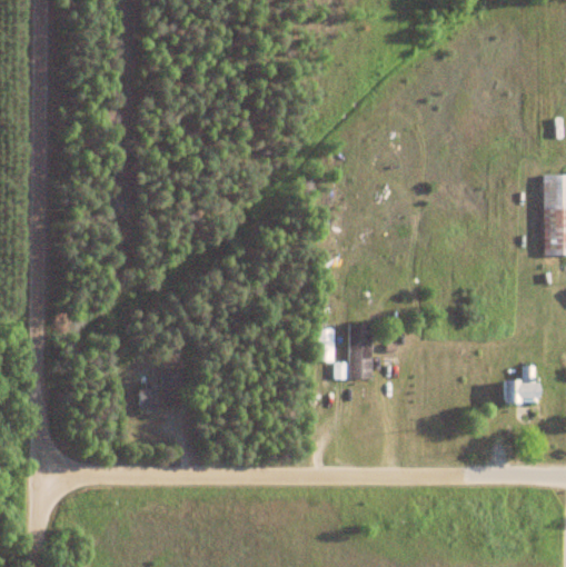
[(565,172),(544,173),(544,255),(565,254),(565,172)]
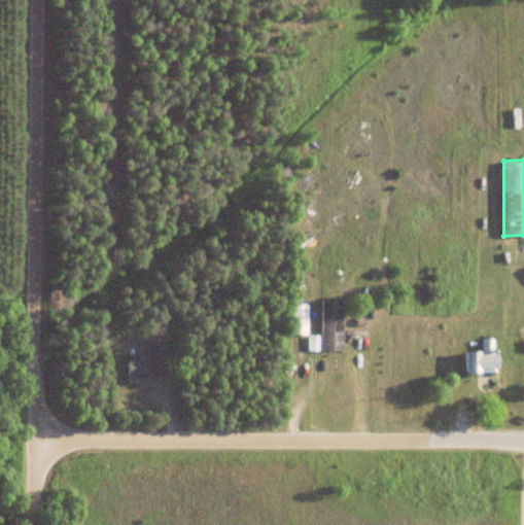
[(322,300),(322,351),(343,351),(343,300),(322,300)]
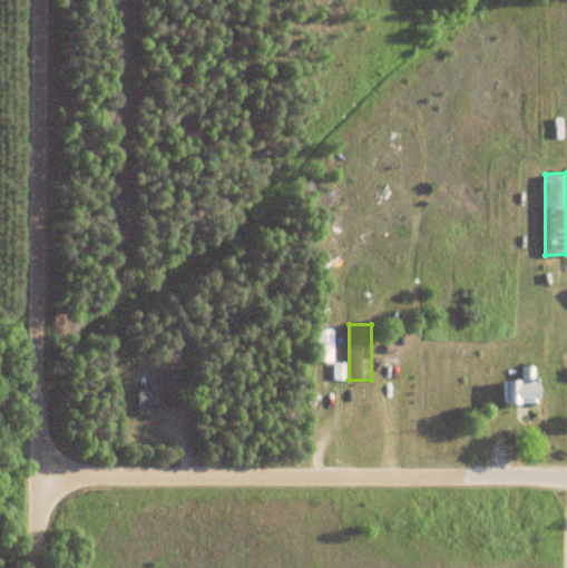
[(541,366),(524,366),(524,380),(506,380),(506,403),(541,403),(541,366)]
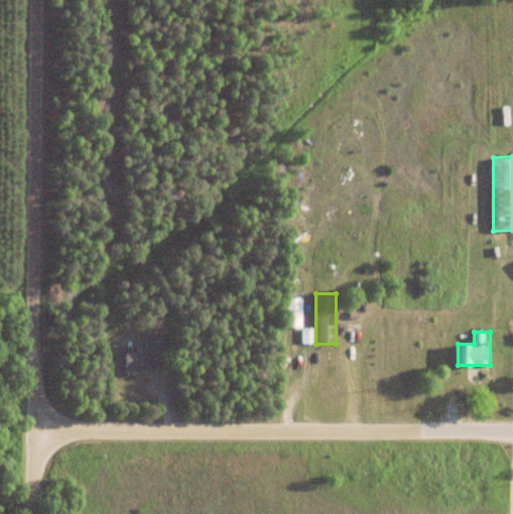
[(146,351),(167,351),(167,336),(146,336),(146,351)]
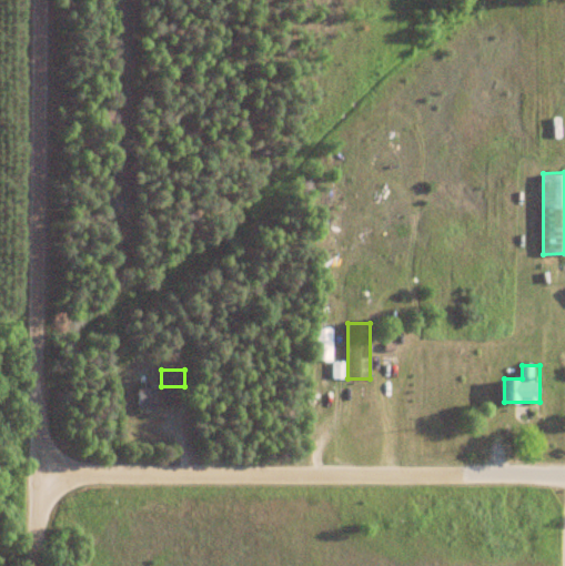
[(157,410),(157,387),(138,387),(138,410),(157,410)]
